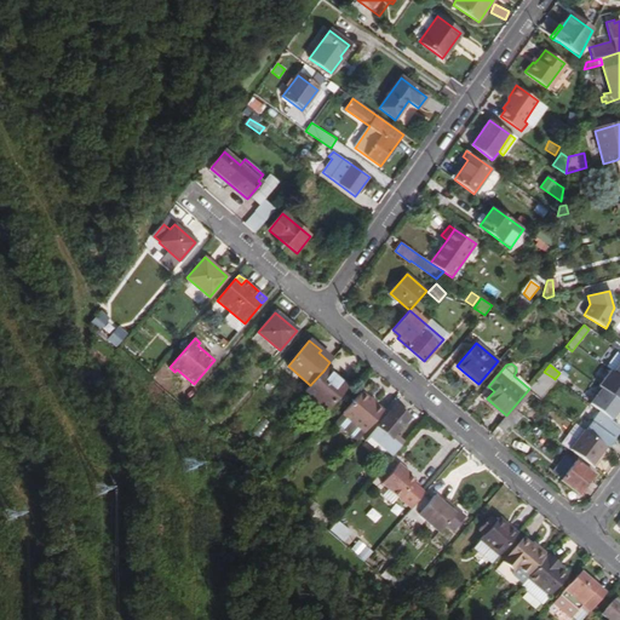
[(465,373),(457,366),(452,372),(460,379),(465,373)]
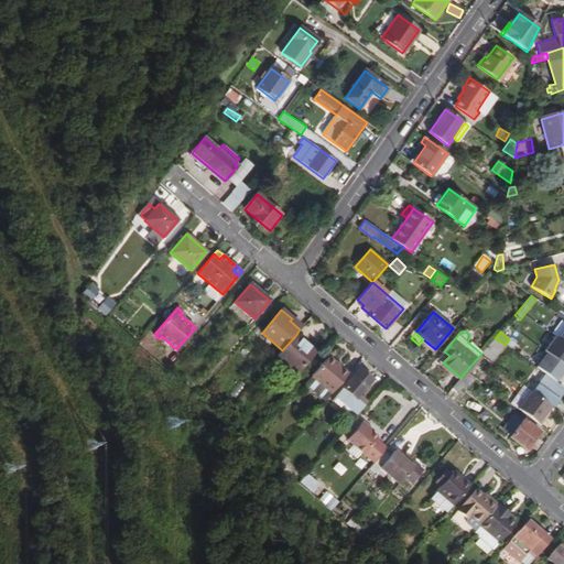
[(282,350),(278,356),(297,372),(314,353),(295,336),(282,350)]
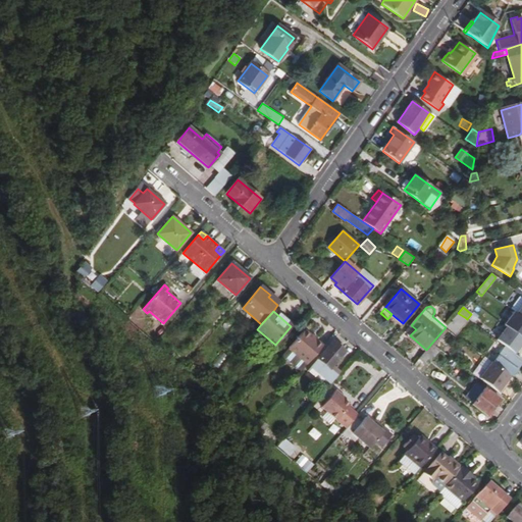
[(506,327),(521,338),(521,318),(516,313),(513,312),(504,325),(506,327)]
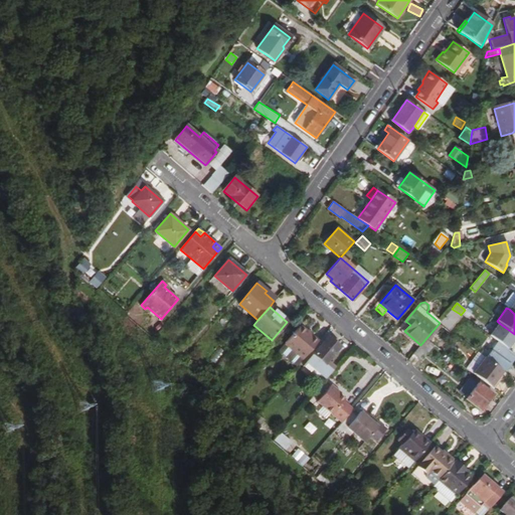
[(460,314),(452,309),(440,323),(449,330),(460,314)]
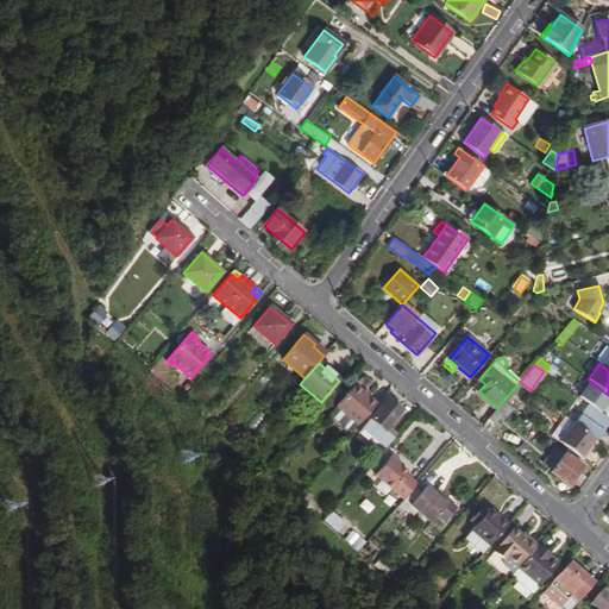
[(589,405),(601,413),(608,400),(608,395),(590,382),(578,397),(589,405)]
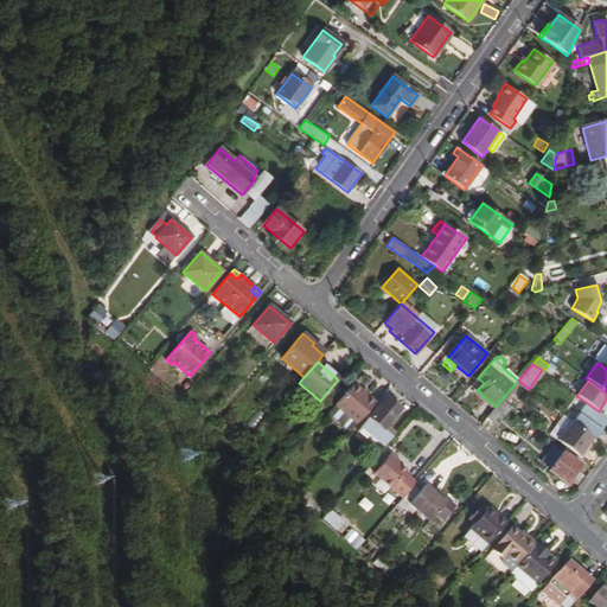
[(334,419),(350,432),(365,414),(375,402),(355,384),(328,414),(330,414),(328,416),(333,420),(334,419)]
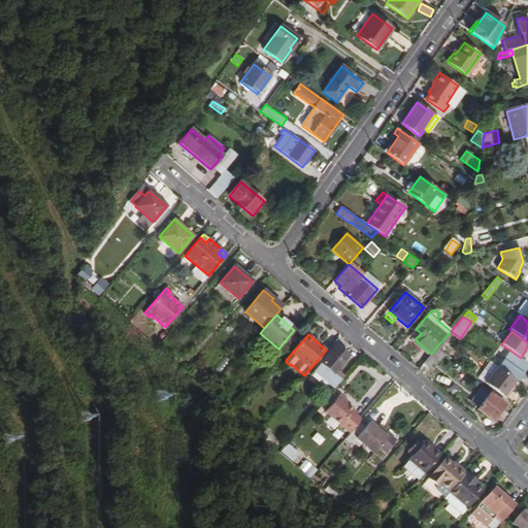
[(335,388),(344,376),(336,370),(349,356),(333,342),(326,350),(318,360),(322,363),(316,370),(335,388)]
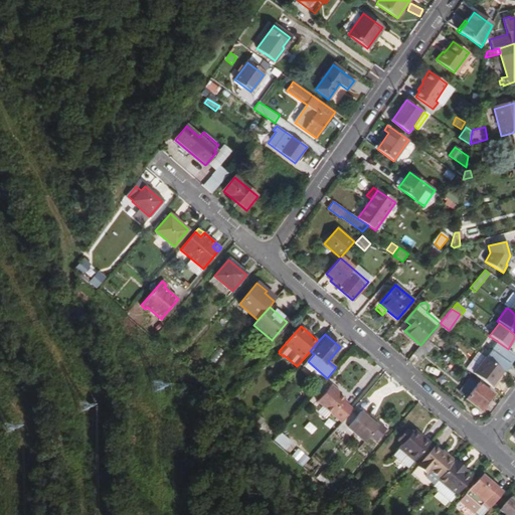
[(444,338),(437,347),(442,351),(449,342),(444,338)]
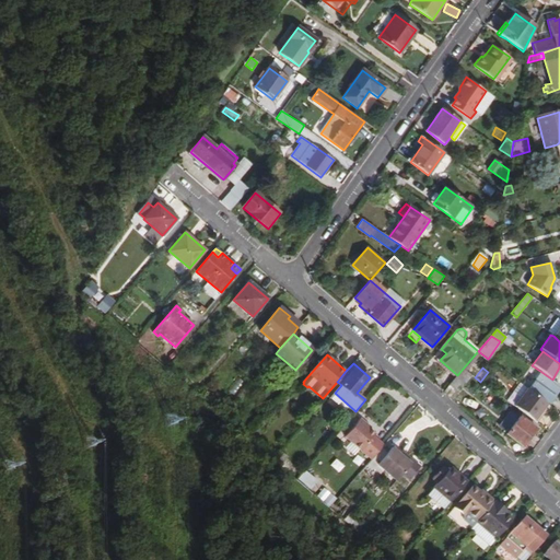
[(457,375),(450,384),(458,391),(473,375),(463,369),(457,375)]
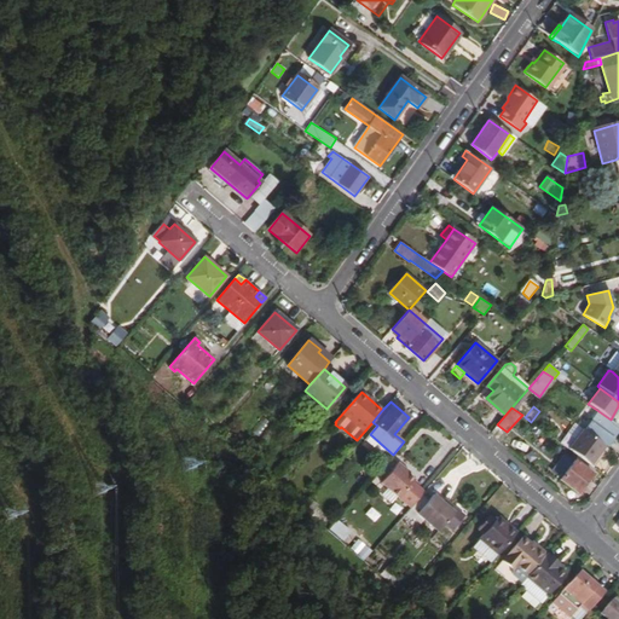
[(605,446),(618,426),(611,420),(599,411),(585,432),(605,446)]
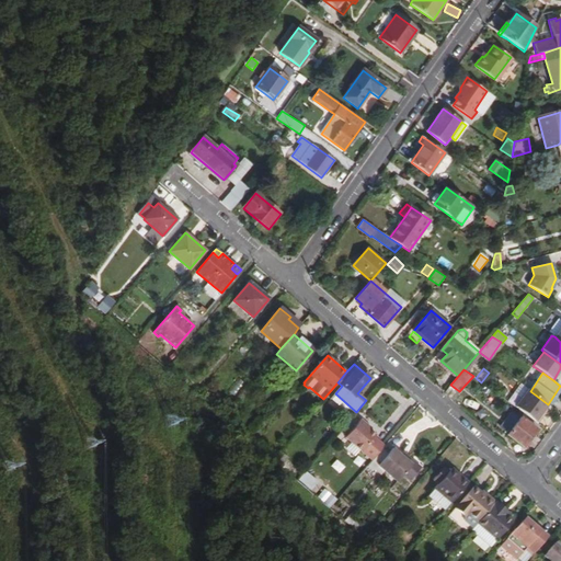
[(508,402),(516,408),(529,390),(522,385),(508,402)]
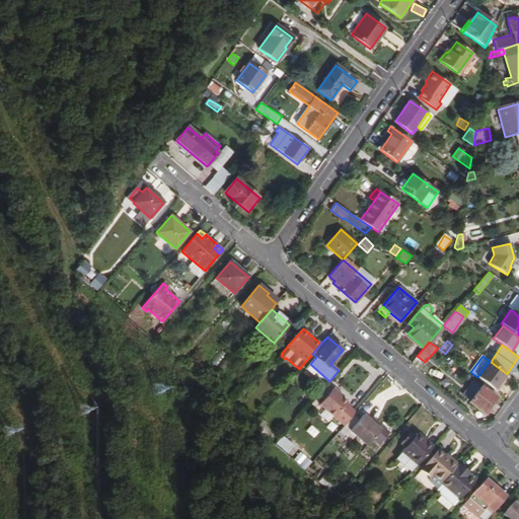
[(496,390),(507,374),(491,362),(490,361),(477,377),(485,382),(496,390)]
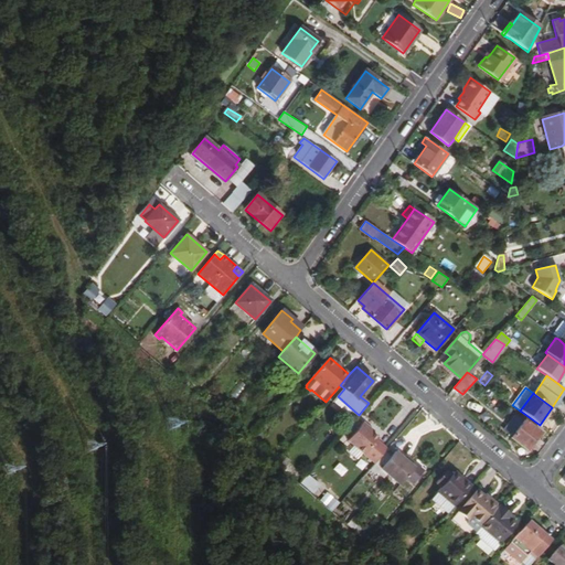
[(333,401),(354,418),(359,415),(338,396),(333,401)]
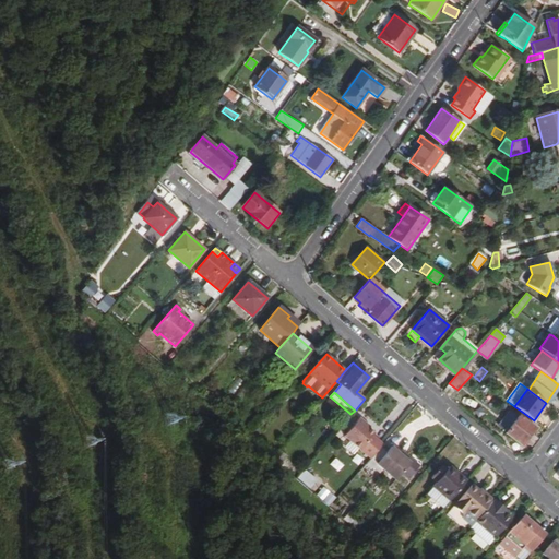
[(504,431),(516,415),(510,409),(498,425),(504,431)]
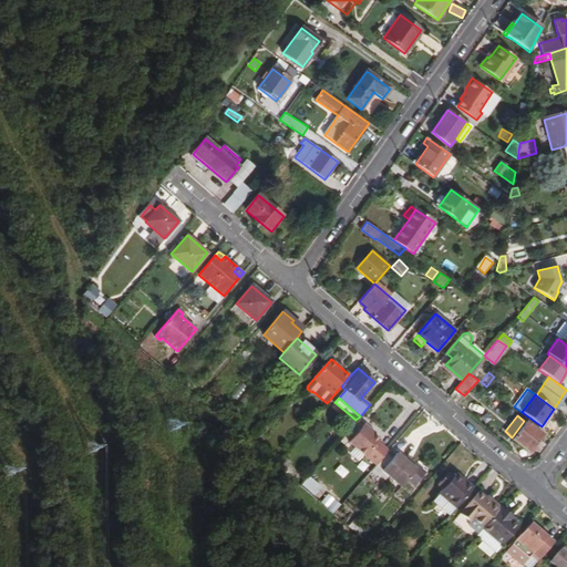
[(542,433),(545,429),(542,426),(529,418),(513,440),(529,452),(542,435),(542,433)]
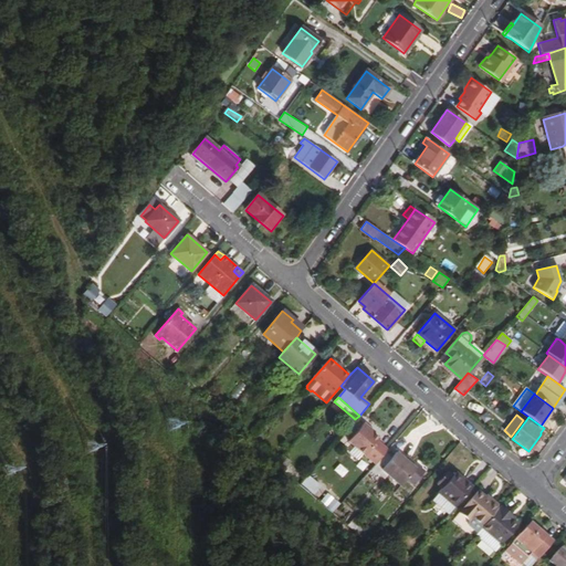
[(365,456),(379,439),(373,433),(368,430),(369,428),(364,423),(348,441),(365,456)]
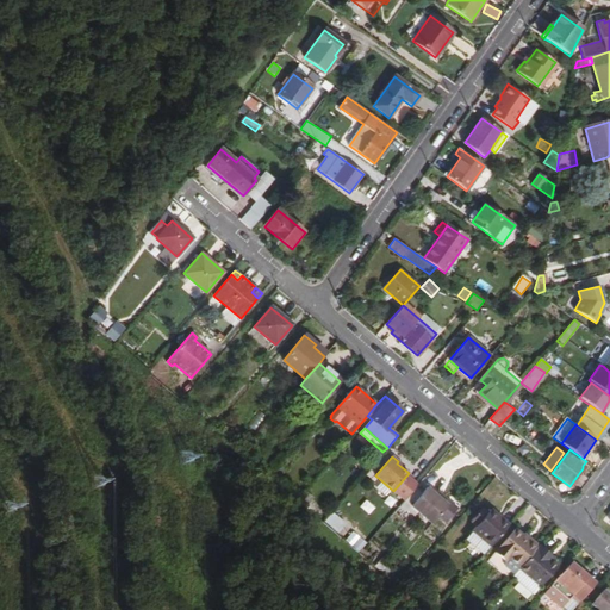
[(422,495),(414,489),(399,506),(405,512),(412,505),(433,523),(439,516),(447,522),(458,509),(442,496),(440,498),(436,495),(428,489),(422,495)]
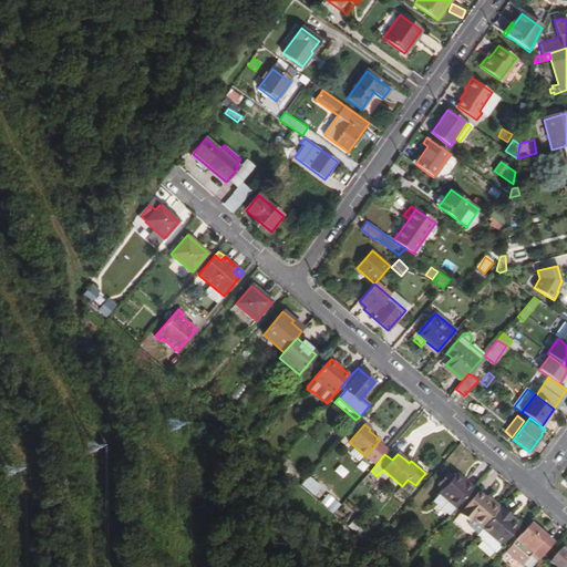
[(339,464),(334,472),(343,477),(349,471),(339,464)]
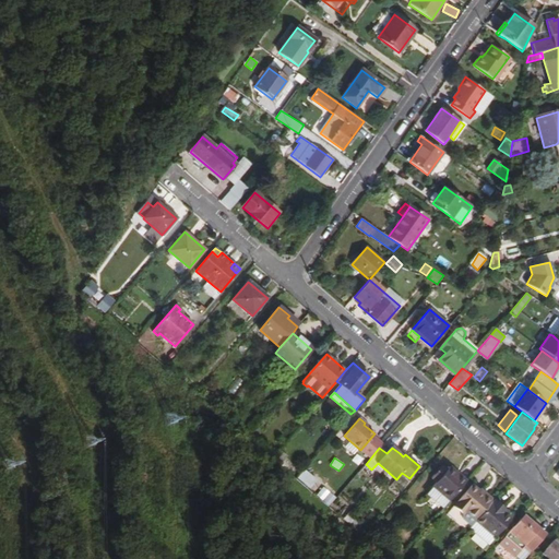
[(329,504),(354,475),(344,466),(340,471),(345,476),(323,500),(329,504)]
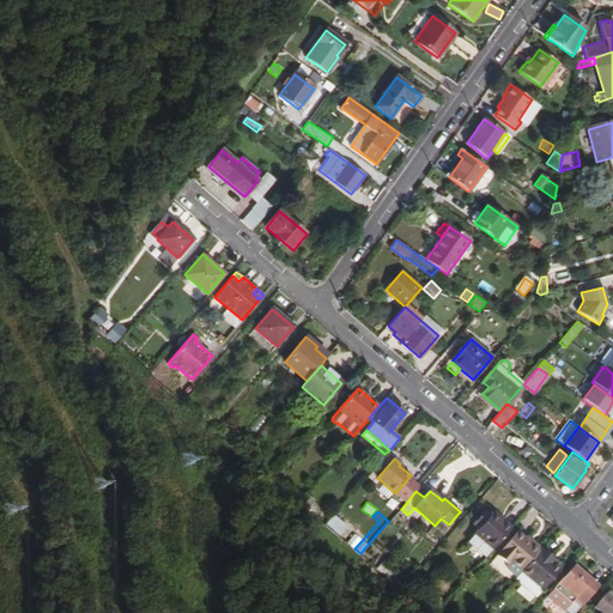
[(468,541),(486,557),(510,529),(499,520),(501,519),(493,513),(468,541)]
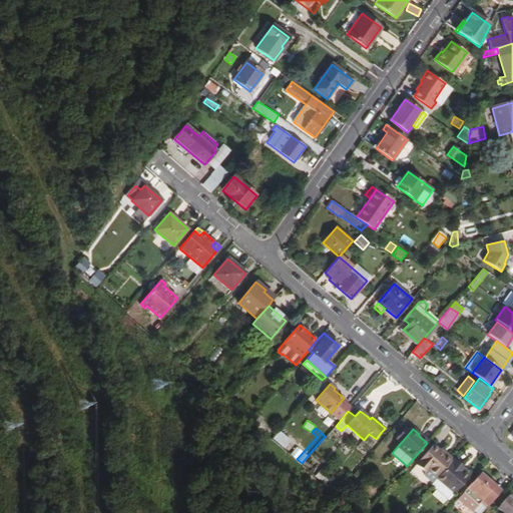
[(284,447),(289,440),(280,432),(274,439),(284,447)]
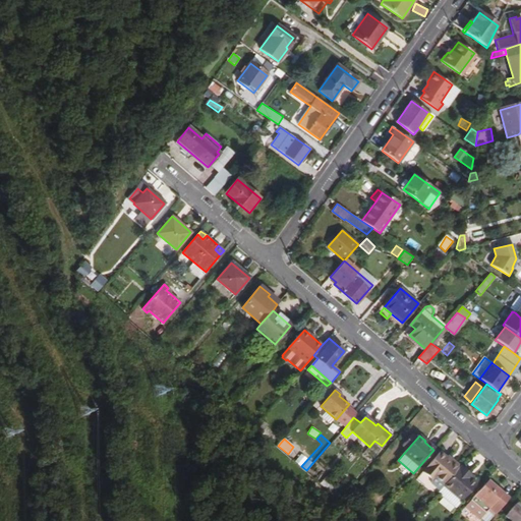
[(424,442),(433,450),(435,448),(425,441),(424,442)]
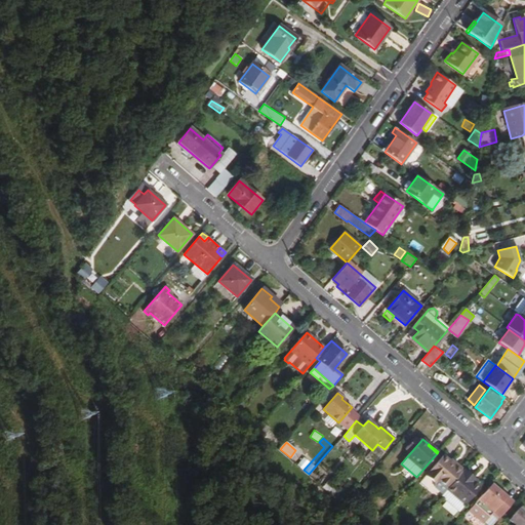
[(430,487),(440,496),(460,472),(462,471),(443,455),(427,475),(435,482),(430,487)]
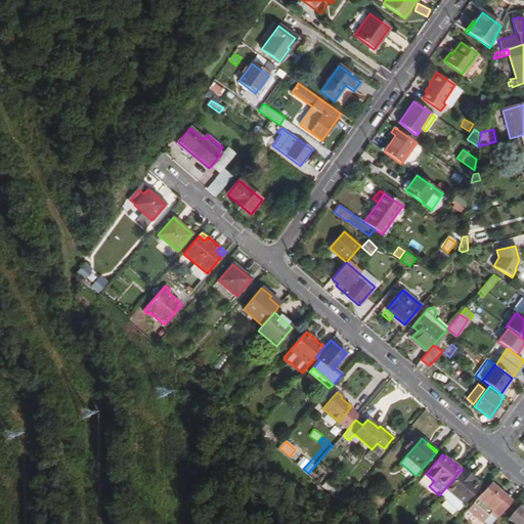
[(460,471),(439,495),(459,511),(479,487),(460,471)]
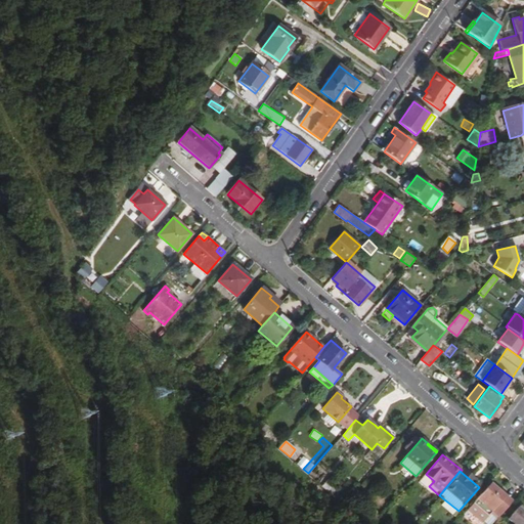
[(483,523),(492,512),(498,517),(512,500),(490,483),(468,510),(483,523)]
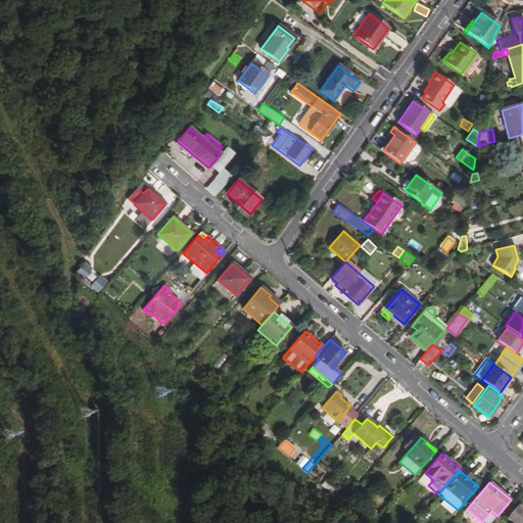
[(522,522),(522,510),(518,506),(505,521),(507,522),(522,522)]
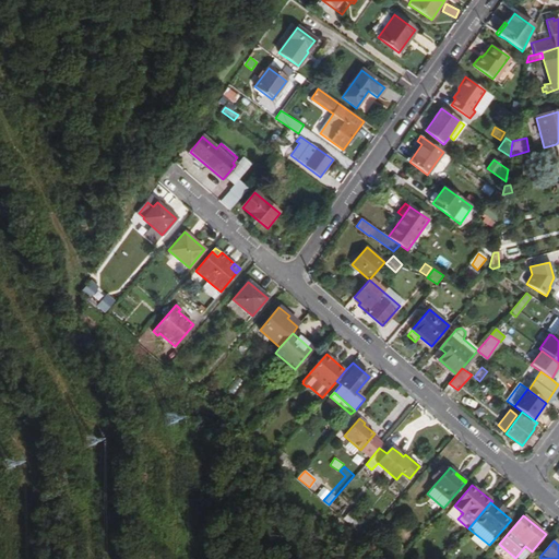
[(525,546),(515,558),(516,558),(524,558),(532,551),(525,546)]
